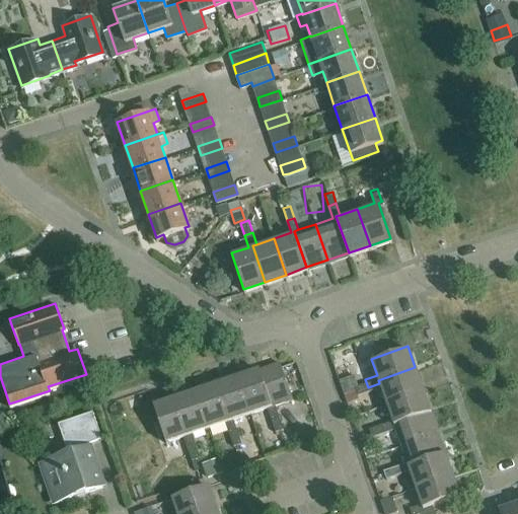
[(267,406),(270,417),(279,414),(275,402),(292,396),(280,360),(259,367),(271,404),(267,406)]
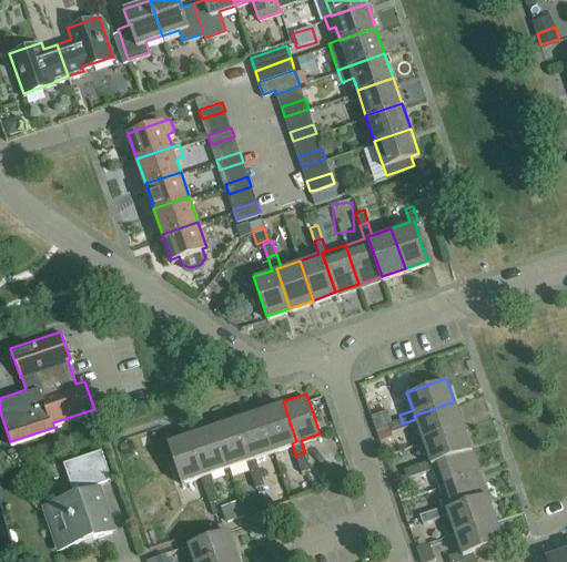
[(260,409),(273,449),(292,443),(296,441),(283,401),(260,409)]
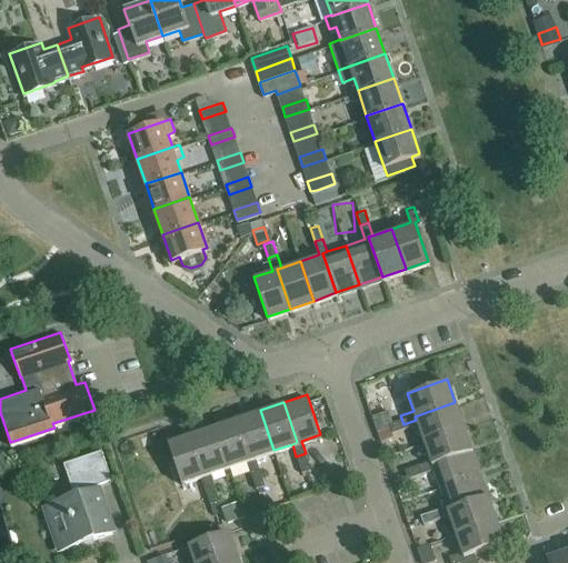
[(416,420),(422,439),(464,425),(455,402),(415,416),(416,420)]
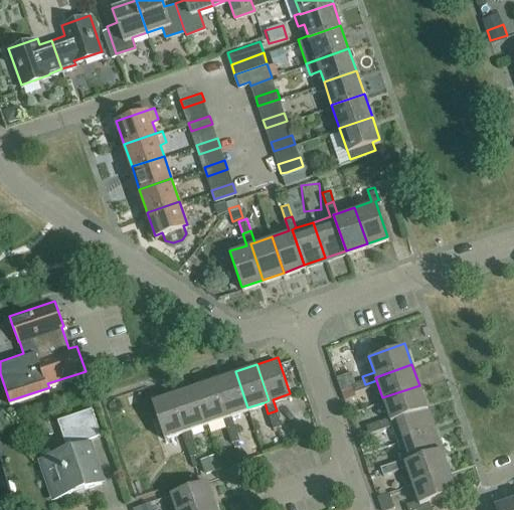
[(335,374),(341,388),(352,384),(350,380),(354,379),(350,368),(335,374)]
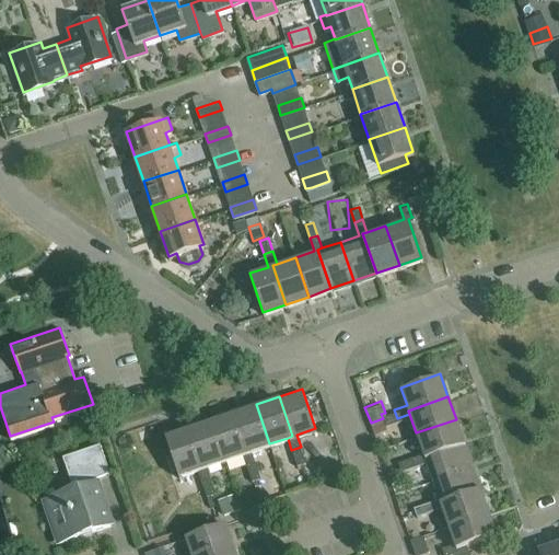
[(243,452),(247,465),(256,462),(252,450),(269,443),(256,404),(234,412),(247,451),(243,452)]
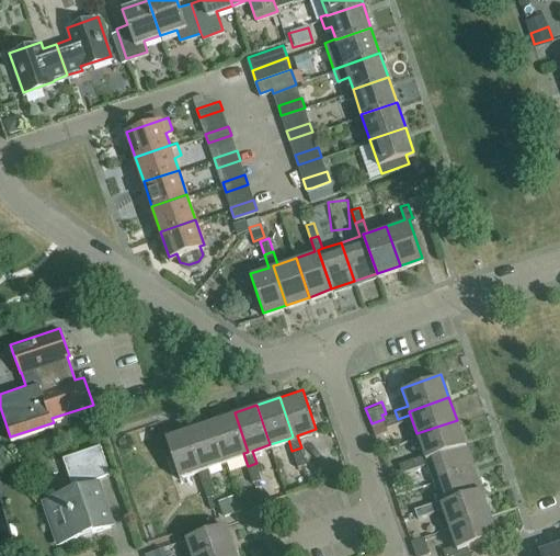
[(398,419),(395,410),(386,413),(381,415),(384,419),(372,423),(374,432),(387,428),(385,423),(398,419)]
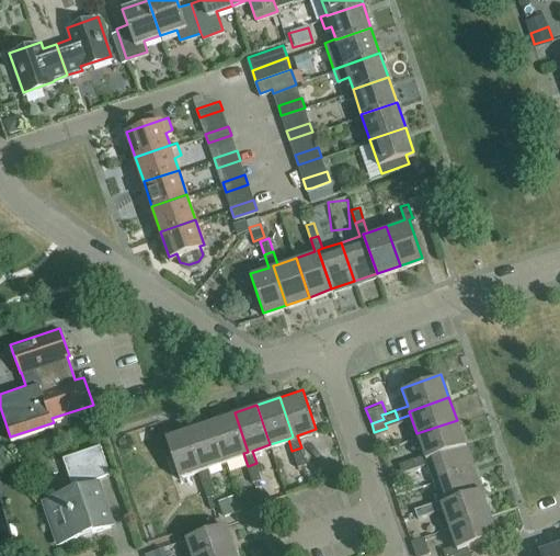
[(212,420),(225,460),(243,453),(248,452),(235,412),(212,420)]
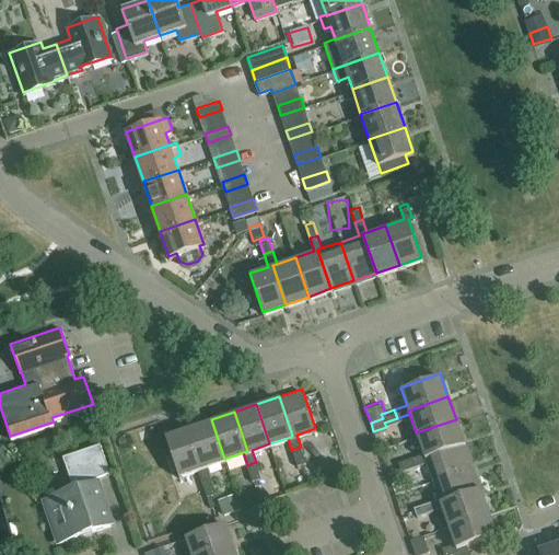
[(206,465),(224,459),(211,419),(188,427),(201,466),(197,467),(201,481),(210,477),(206,465)]
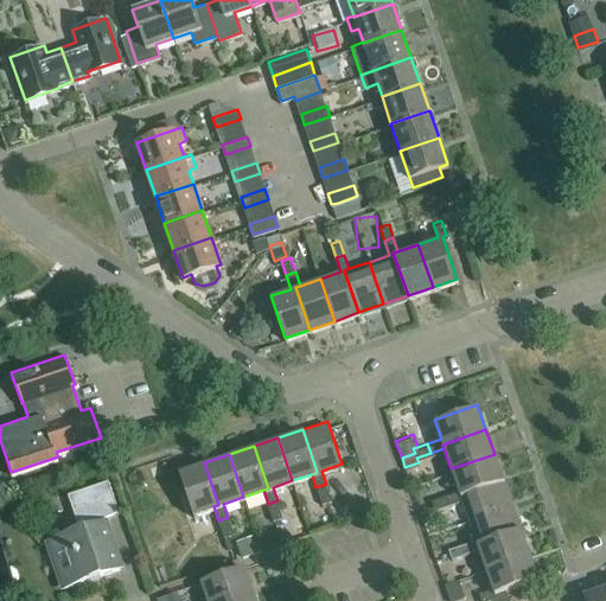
[(444,493),(447,503),(461,498),(459,493),(503,479),(495,454),(451,468),(458,488),(444,493)]
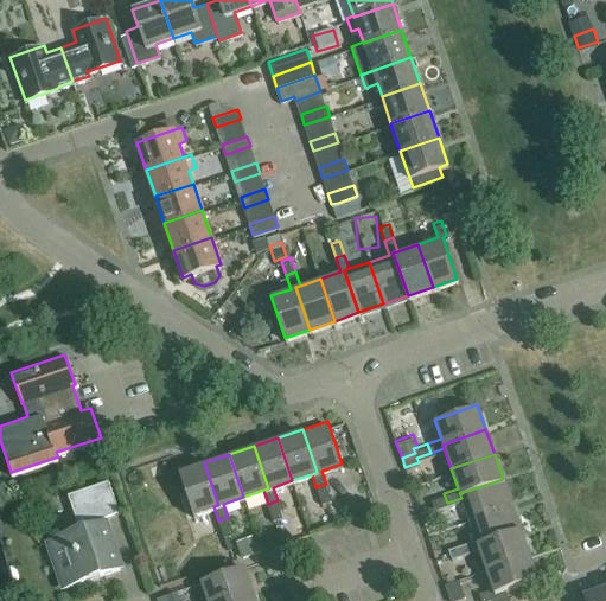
[(193,513),(214,506),(218,505),(204,462),(179,471),(190,504),(193,513)]
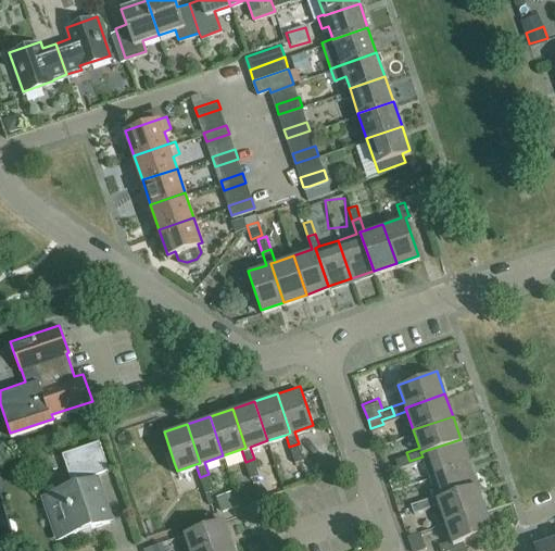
[(59,536),(109,518),(92,473),(108,467),(98,439),(61,452),(72,485),(45,495),(59,536)]
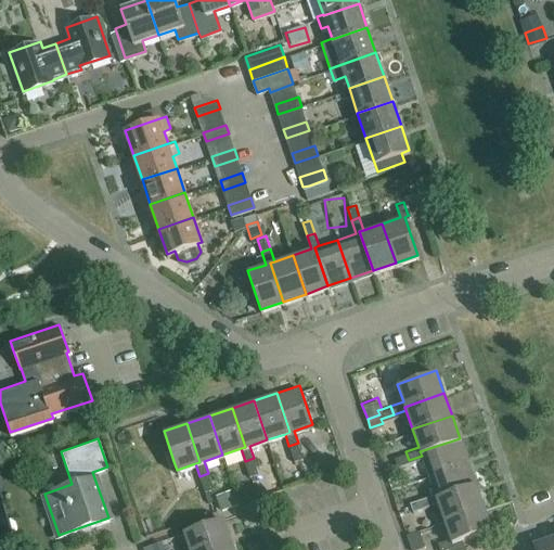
[(427,474),(467,460),(460,438),(420,451),(422,456),(427,474)]
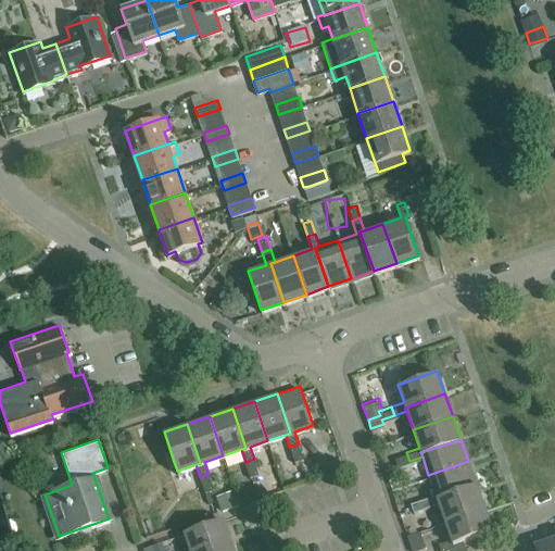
[(299,443),(289,447),(293,460),(299,458),(303,456),(299,443)]
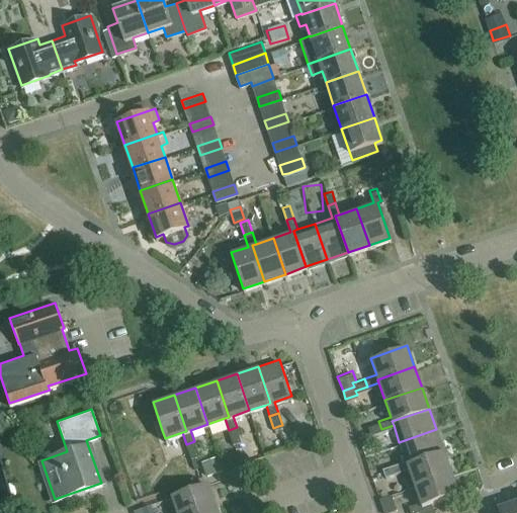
[(369,433),(381,429),(378,421),(367,425),(369,433)]
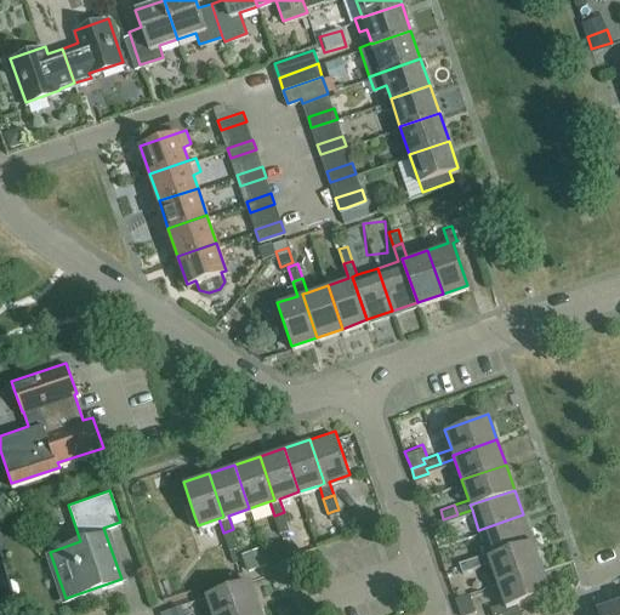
[(284,512),(274,516),(279,529),(284,528),(289,527),(284,512)]
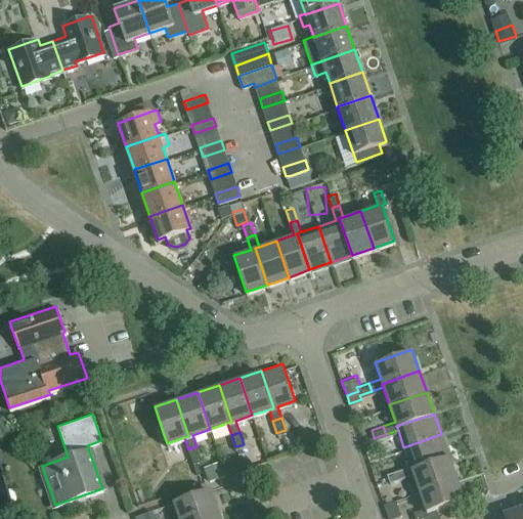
[(411,468),(448,456),(441,434),(403,447),(409,464),(397,468),(400,476),(412,472),(411,468)]
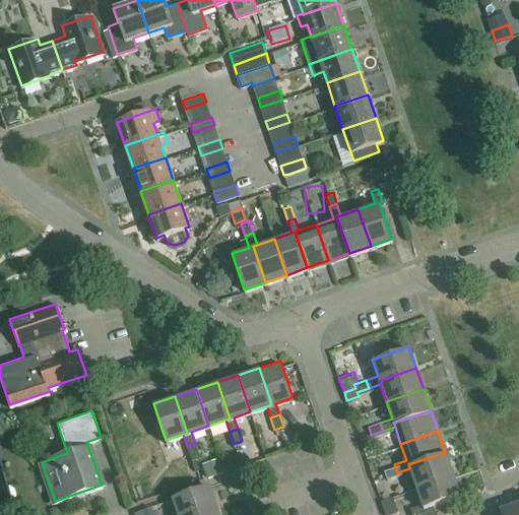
[(199,455),(195,443),(187,446),(191,457),(195,456),(199,455)]
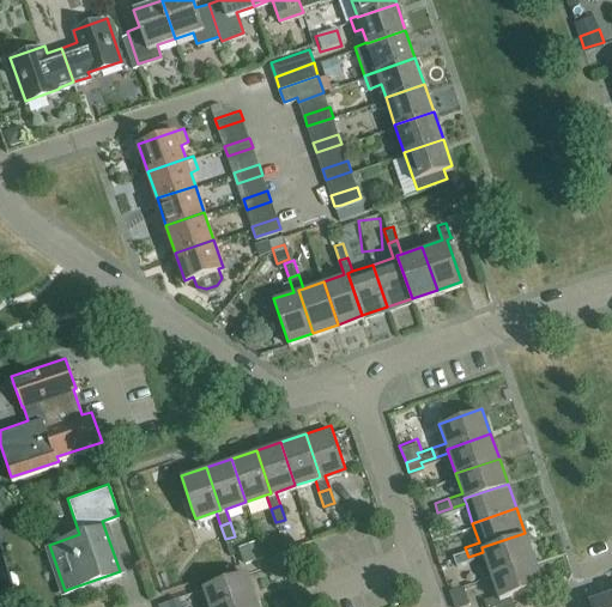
[(533,558),(525,533),(482,547),(483,552),(490,572),(533,558)]
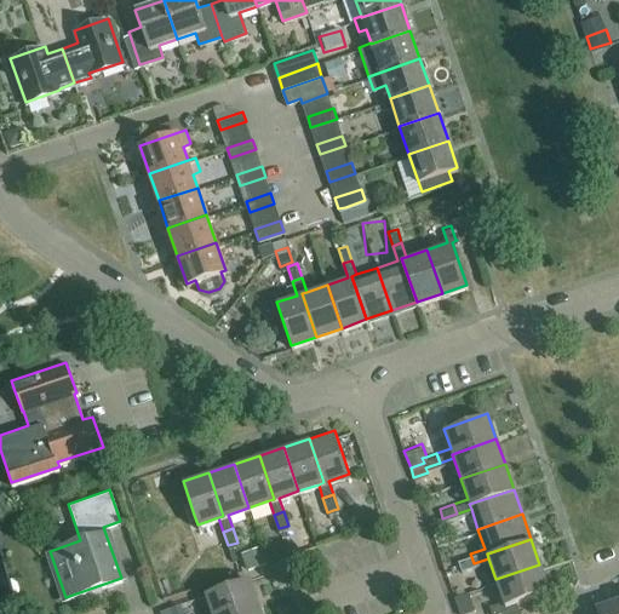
[(459,568),(474,563),(470,554),(457,558),(459,568)]
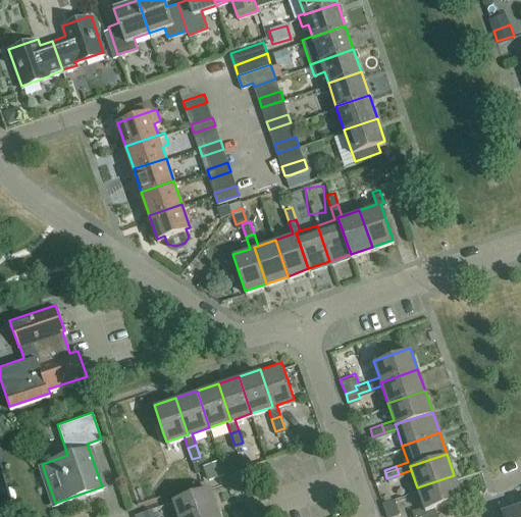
[(461,496),(454,475),(417,487),(422,505),(411,509),(413,516),(427,512),(426,508),(461,496)]
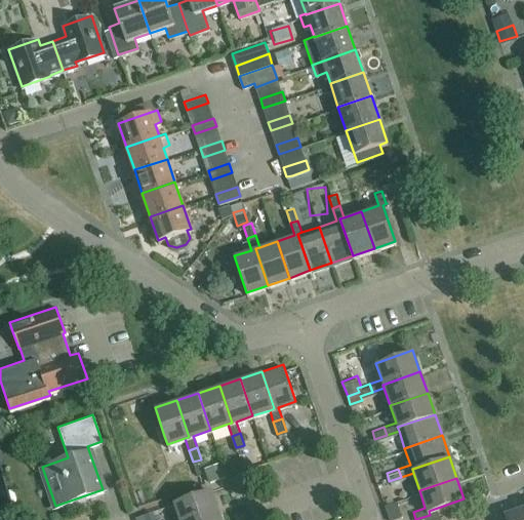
[(179,519),(177,519),(189,519),(217,511),(210,489),(173,502),(179,519)]
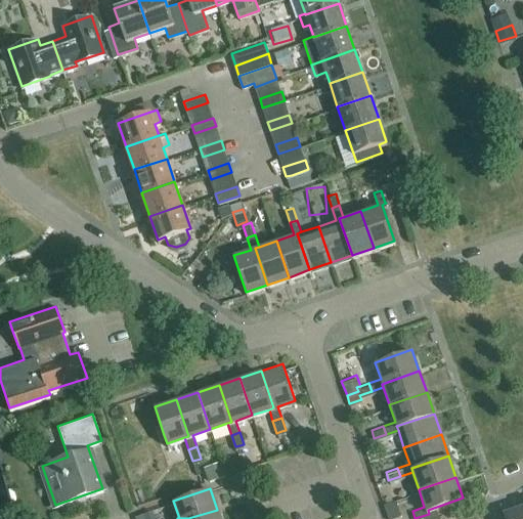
[(522,518),(522,506),(504,513),(505,518),(522,518)]
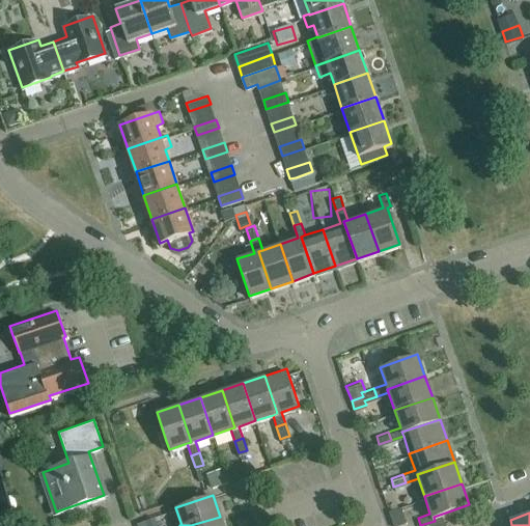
[(191,525),(223,525),(220,517),(191,525)]
